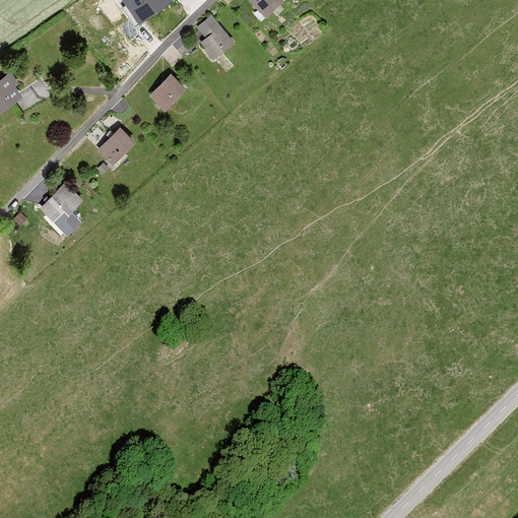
[(130,0),(128,3),(141,19),(166,0),(130,0)]
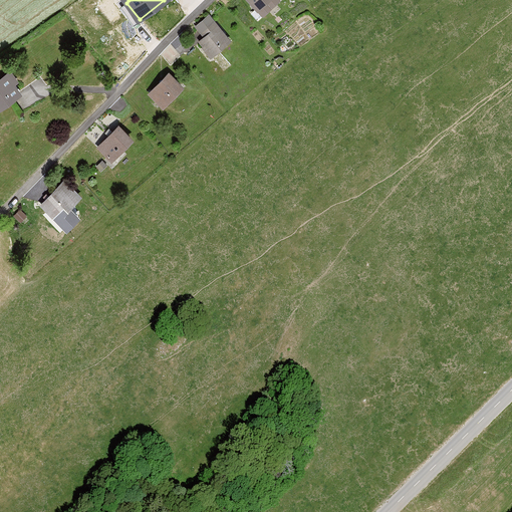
[(244,0),(260,17),(279,0),(278,0),(244,0)]
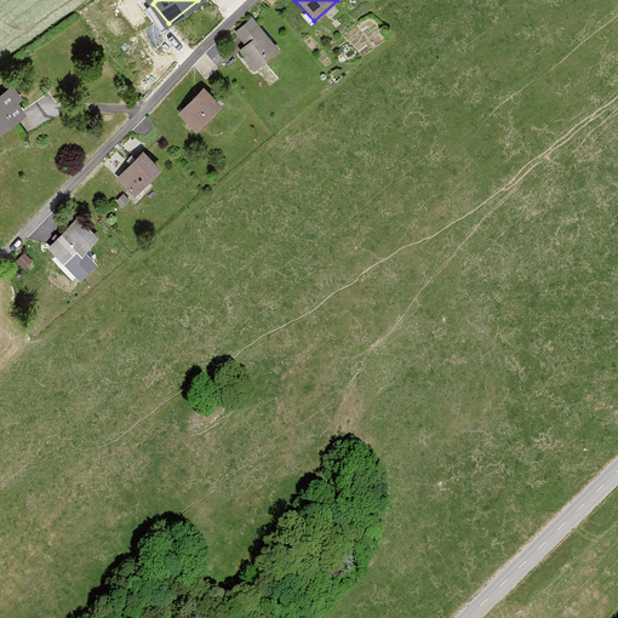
[(251,70),(278,50),(255,21),(238,33),(246,45),(236,51),(251,70)]
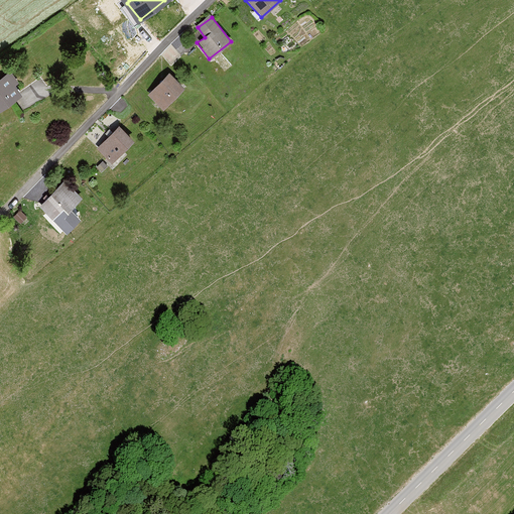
[(0,108),(22,94),(16,85),(19,83),(10,71),(0,77),(0,108)]
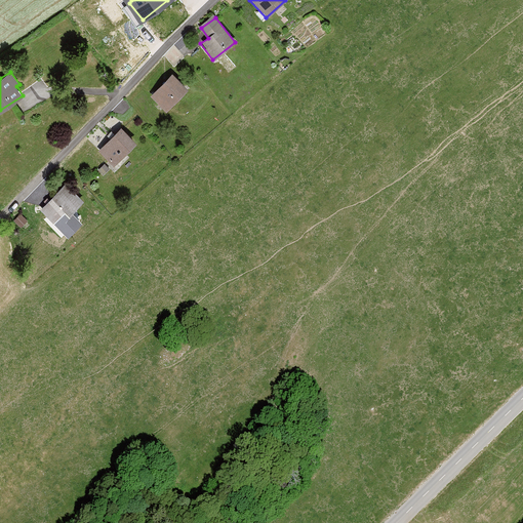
[(164,109),(186,88),(172,75),(151,95),(164,109)]
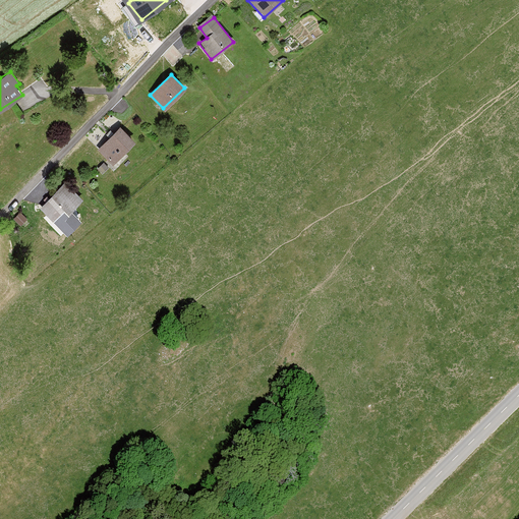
[(132,141),(118,128),(98,151),(111,163),(132,141)]
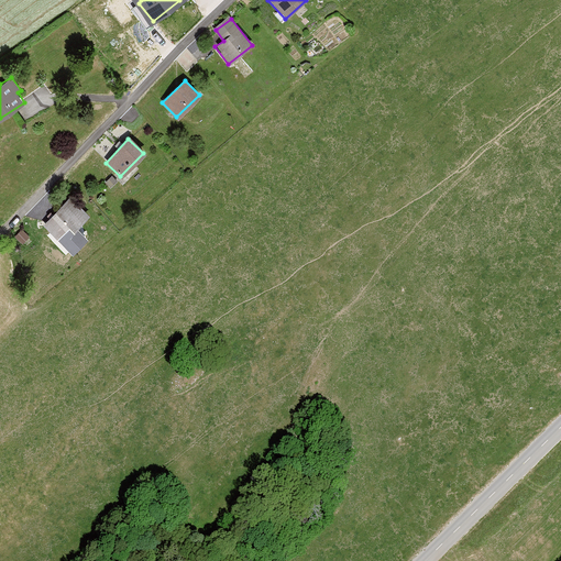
[(86,215),(69,198),(42,226),(58,242),(86,215)]
